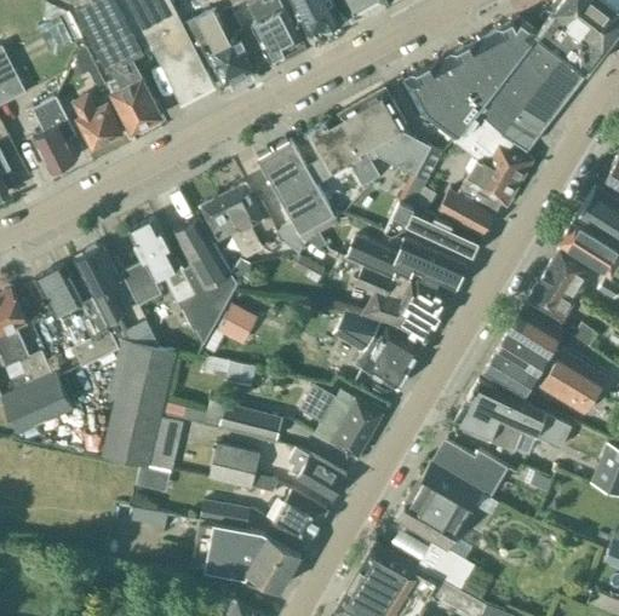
[(113,90),(133,131),(162,115),(133,58),(144,52),(118,0),(74,0),(110,69),(115,67),(124,84),(113,90)]
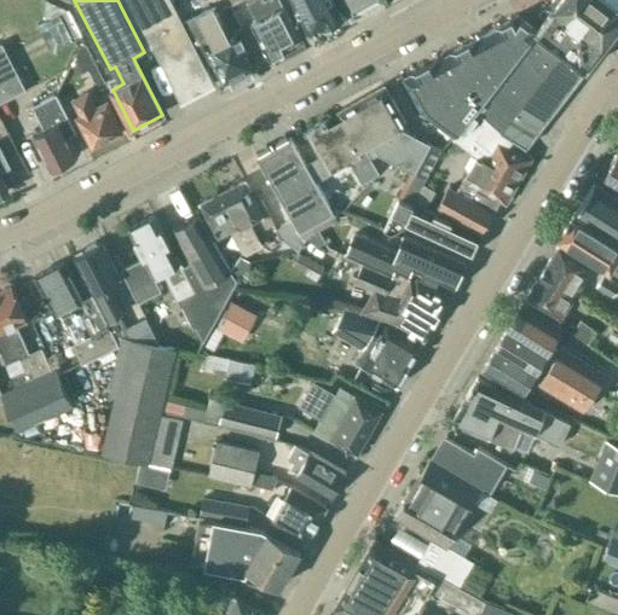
[(194,44),(184,24),(171,0),(117,0),(144,52),(152,47),(183,105),(217,87),(206,68),(198,52),(194,44)]
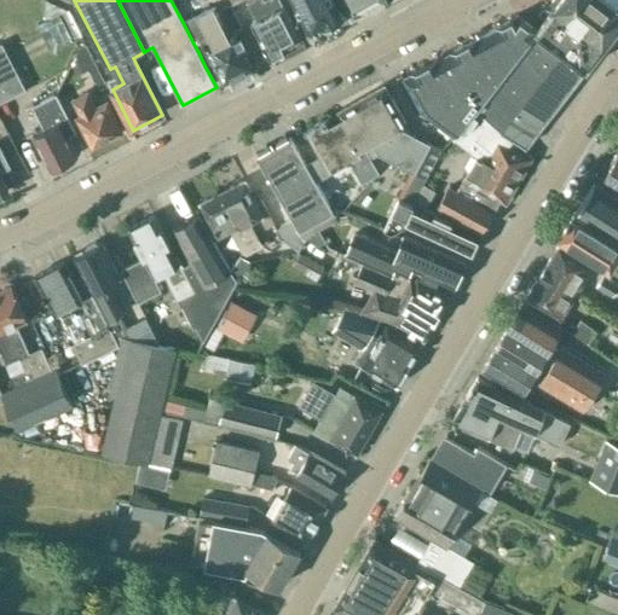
[(253,25),(271,59),(289,50),(288,48),(301,41),(286,10),(284,10),(279,0),(271,0),(265,4),(263,0),(259,0),(248,6),(258,23),(253,25)]
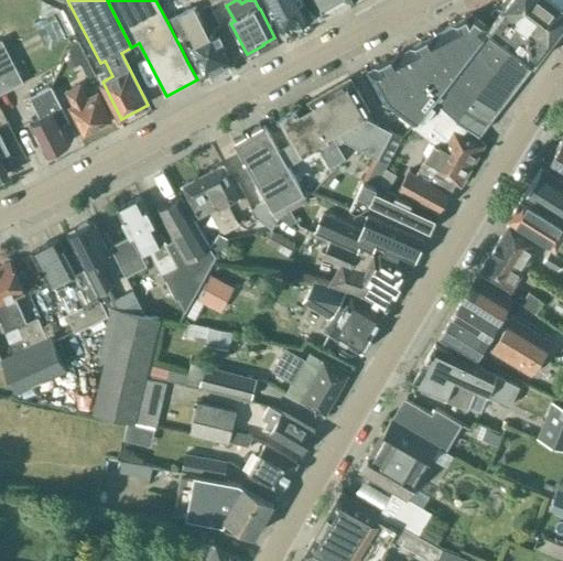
[(302,0),(266,0),(283,33),(295,28),(295,29),(313,20),(302,0)]
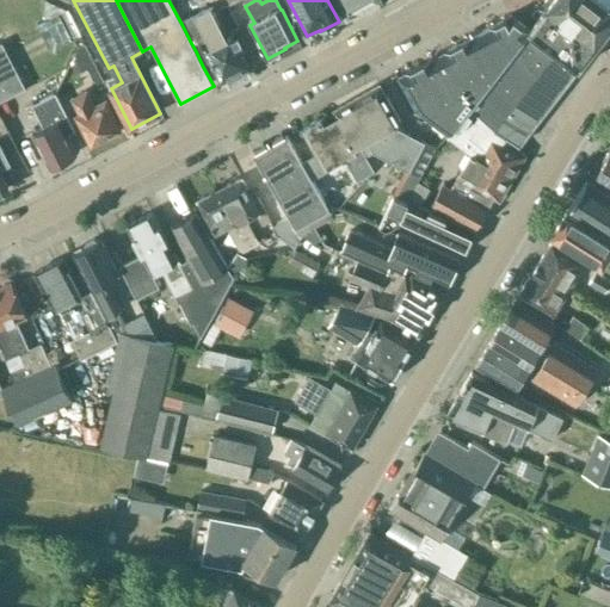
[(338,0),(349,18),(376,2),(374,0),(338,0)]
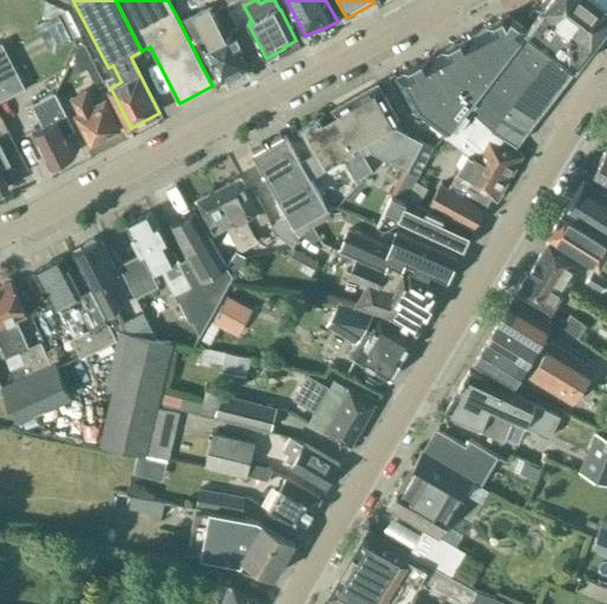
[(507,101),(536,124),(606,30),(606,10),(594,0),(552,0),(528,32),(510,56),(530,72),(507,101)]
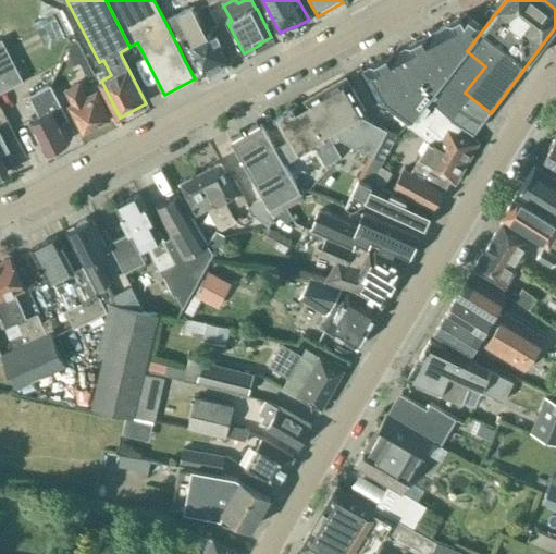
[(178,47),(185,61),(194,57),(202,74),(229,61),(211,27),(205,31),(200,21),(197,22),(190,9),(165,22),(174,39),(180,36),(184,44),(178,47)]
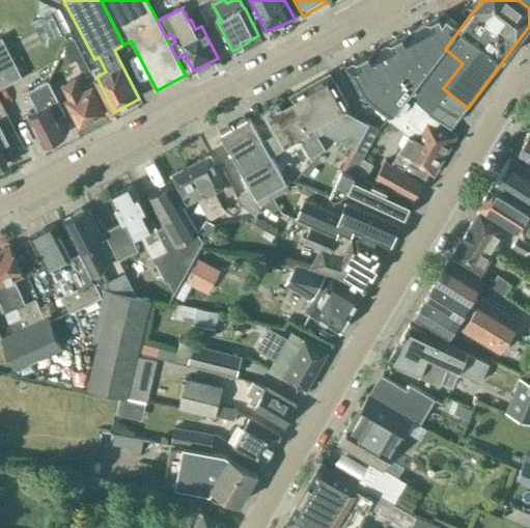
[(442,90),(443,88),(463,63),(445,49),(461,28),(444,16),(395,43),(415,81),(419,83),(424,77),(442,90)]
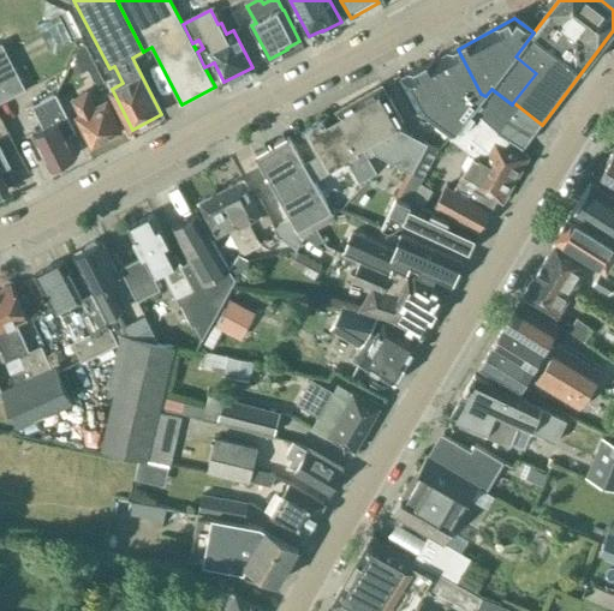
[(0,105),(27,91),(3,46),(0,47),(0,105)]
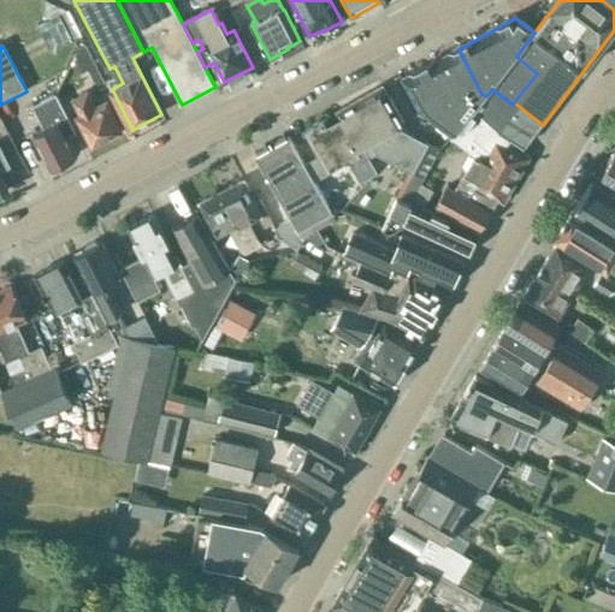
[(459,49),(409,75),(402,79),(420,113),(453,138),(451,140),(463,149),(472,140),(497,159),(512,140),(525,149),(543,125),(514,102),(513,105),(492,89),(486,96),(482,94),(459,49)]
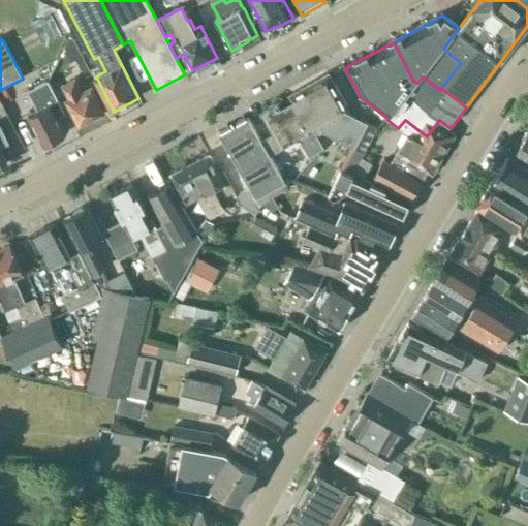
[(364,161),(378,130),(341,111),(346,107),(329,75),(285,100),(309,143),(324,134),(355,151),(344,171),(365,181),(373,165),(364,161)]
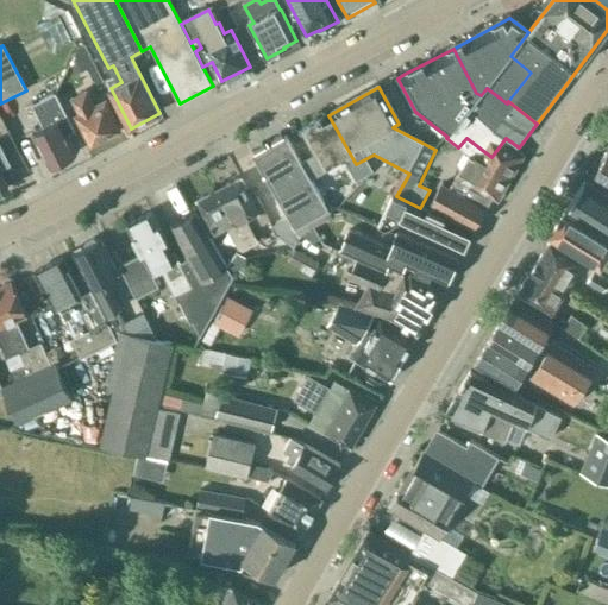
[(92,149),(121,133),(106,101),(94,107),(87,93),(71,101),(79,115),(75,117),(92,149)]
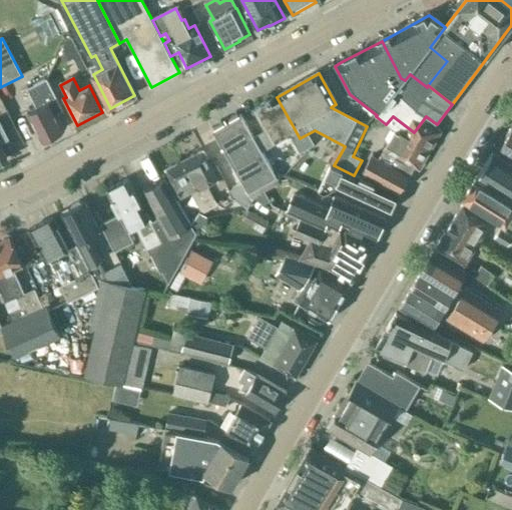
[(42,143),(65,131),(57,115),(64,112),(47,79),(28,89),(37,108),(27,113),(42,143)]
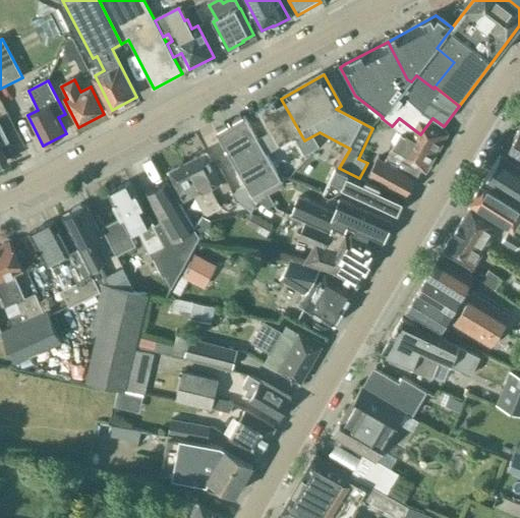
[(304,140),(281,99),(257,112),(277,147),(294,137),(298,144),(304,140)]
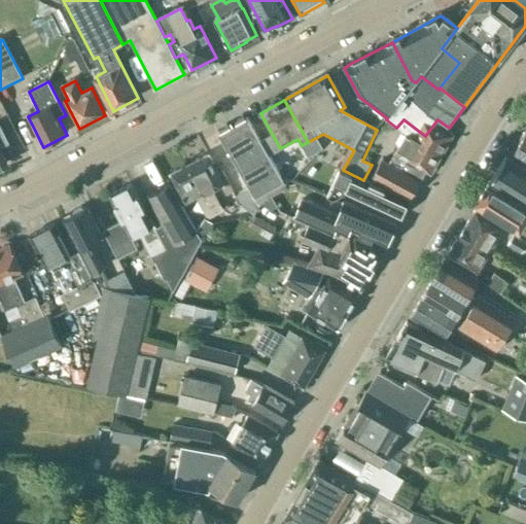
[(446,132),(449,128),(437,119),(425,136),(404,119),(396,128),(406,134),(443,156),(454,136),(446,132)]
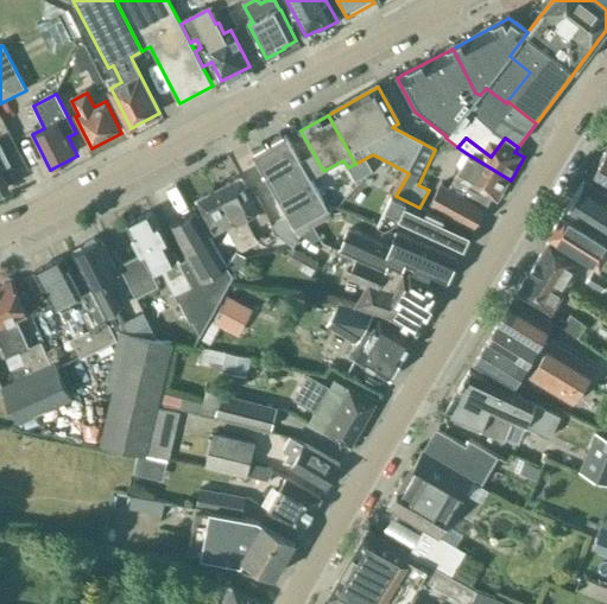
[(284,240),(295,249),(302,236),(296,231),(329,213),(286,139),(253,158),(289,218),(273,227),(284,240)]
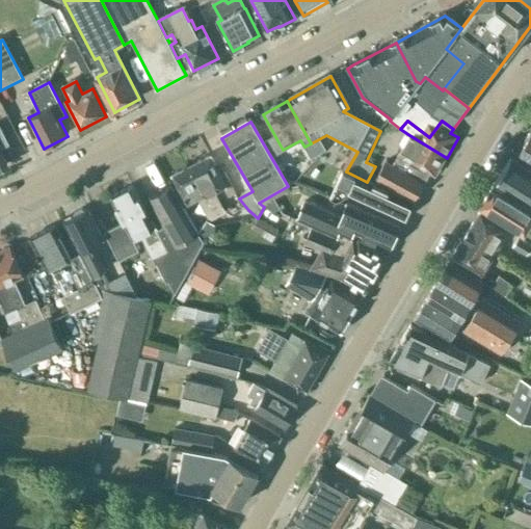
[(0,170),(8,166),(0,150),(9,146),(0,128),(0,170)]
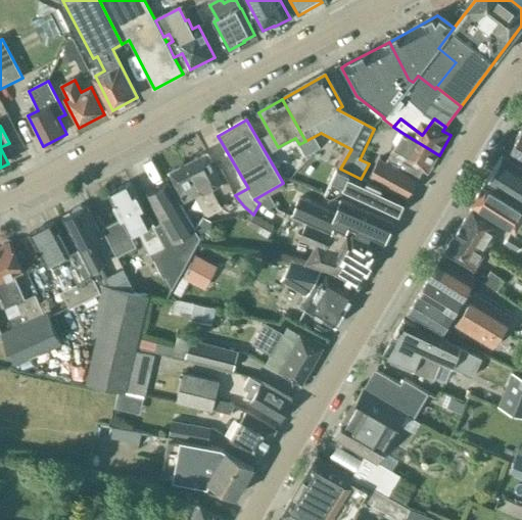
[(521,132),(511,153),(521,158),(521,132)]
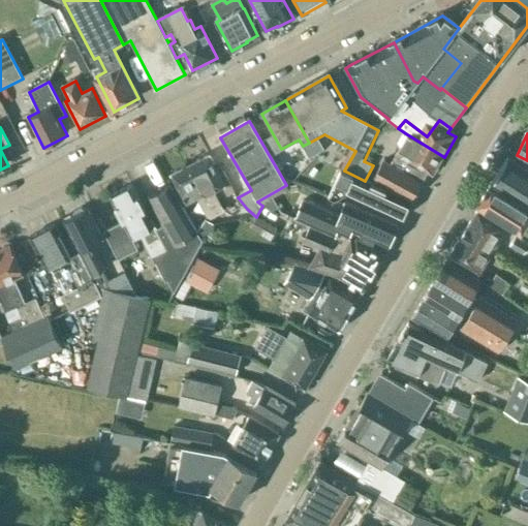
[(444,157),(408,135),(392,165),(384,161),(375,180),(413,200),(428,174),(433,177),(444,157)]
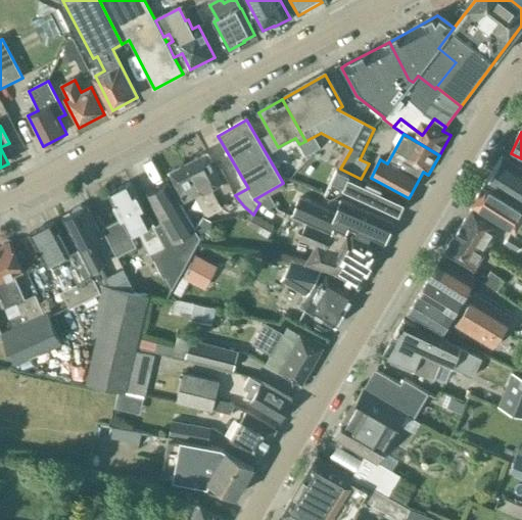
[(228,186),(218,166),(214,168),(207,155),(186,166),(200,189),(198,190),(205,202),(203,203),(210,216),(222,210),(212,191),(223,186),(224,188),(228,186)]
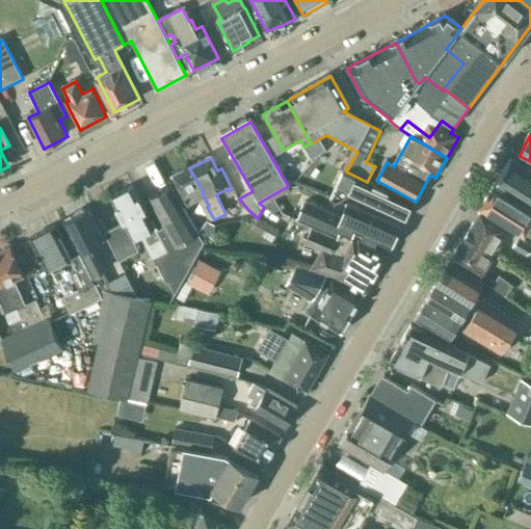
[(530,173),(511,161),(496,185),(530,207),(530,173)]
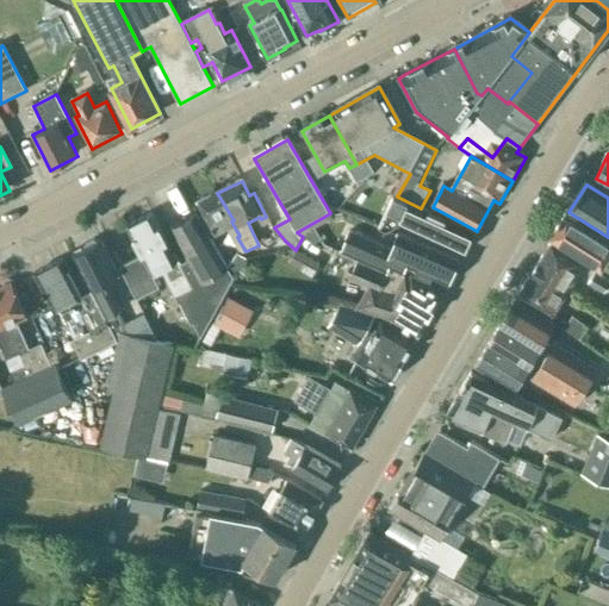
[(234,220),(217,193),(198,204),(216,238),(229,231),(240,251),(242,254),(246,251),(237,237),(240,236),(231,222),(234,220)]
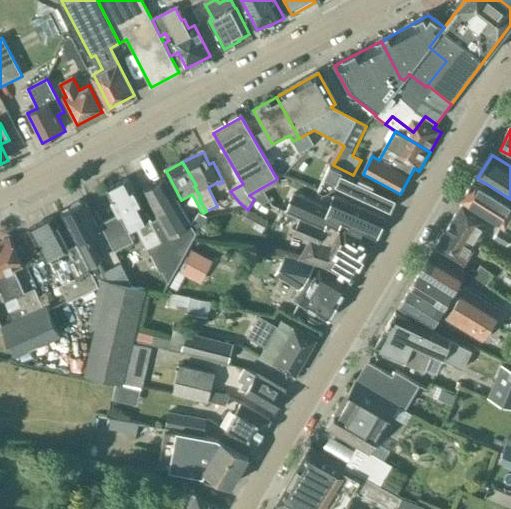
[(336,189),(389,213),(397,196),(330,166),(318,193),(326,196),(336,189)]
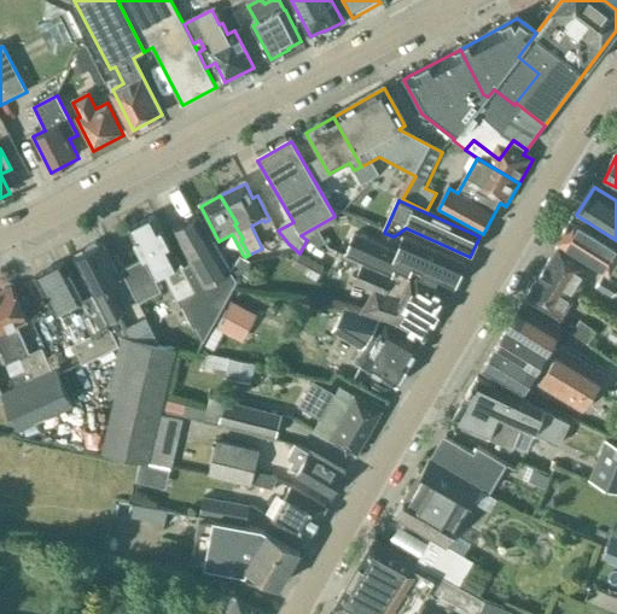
[(616,240),(576,215),(560,239),(594,261),(610,270),(606,276),(613,281),(613,280),(616,281),(616,240)]
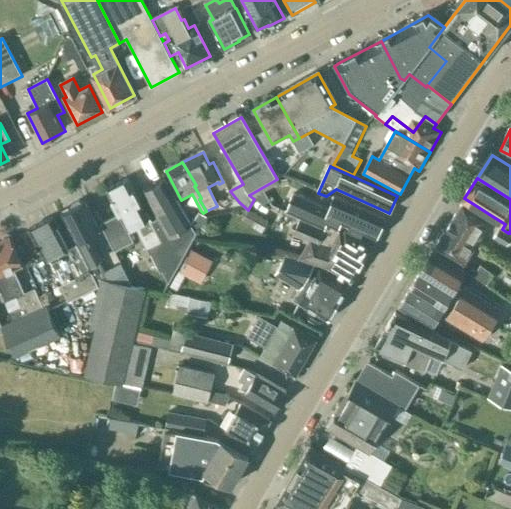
[(119,216),(110,221),(124,248),(135,243),(129,234),(137,230),(162,272),(164,271),(170,281),(196,235),(165,182),(144,193),(168,240),(163,244),(147,213),(145,215),(128,181),(107,192),(119,216)]
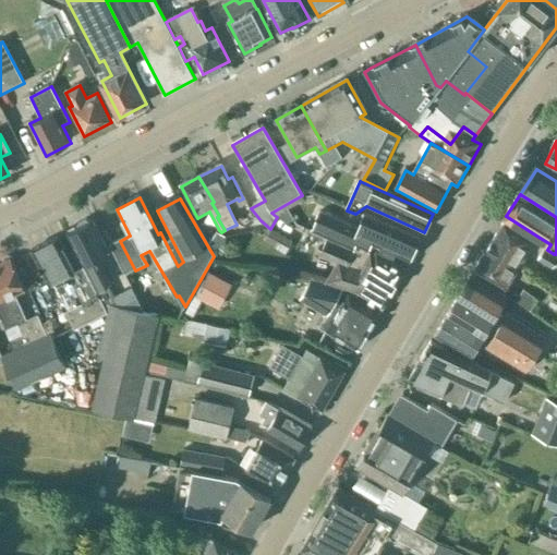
[(328,240),(351,250),(355,239),(410,262),(420,240),(364,216),(359,230),(321,214),(313,232),(328,239),(328,240)]
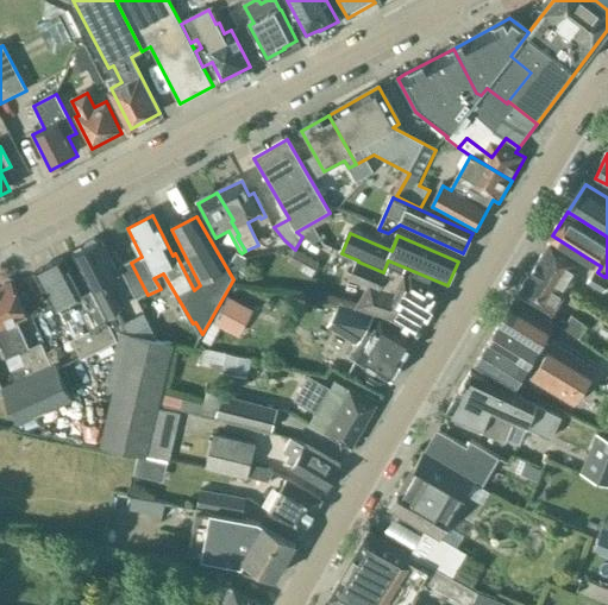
[(117,342),(118,345),(121,334),(133,336),(106,284),(119,278),(100,241),(74,256),(83,275),(82,276),(105,320),(111,331),(117,342)]
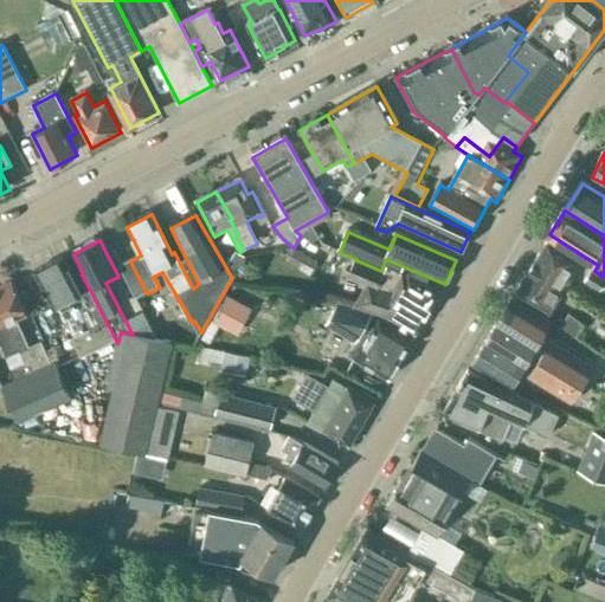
[(532,269),(566,290),(583,263),(548,241),(532,269)]
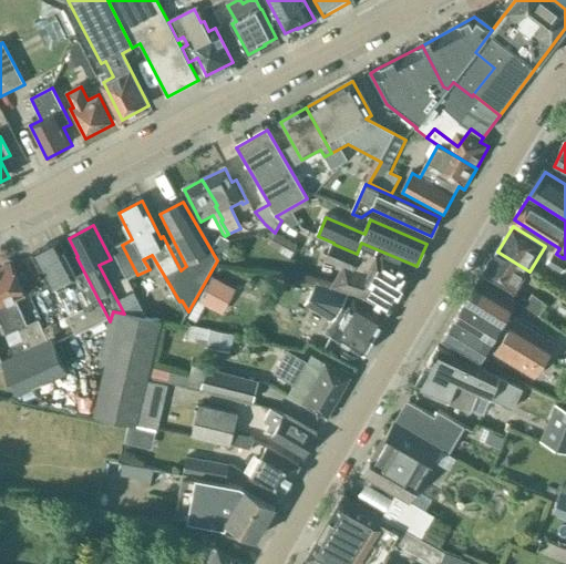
[(98,298),(76,257),(69,260),(60,243),(33,256),(49,288),(73,276),(80,287),(74,289),(85,310),(69,319),(76,336),(109,319),(103,308),(98,298)]
